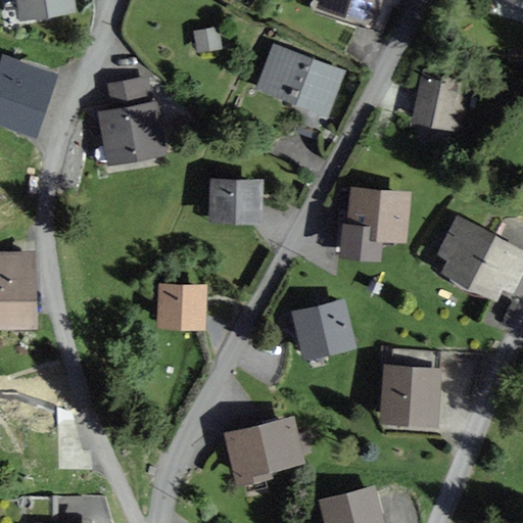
[(76,11),(74,0),(16,0),(20,19),(76,11)]
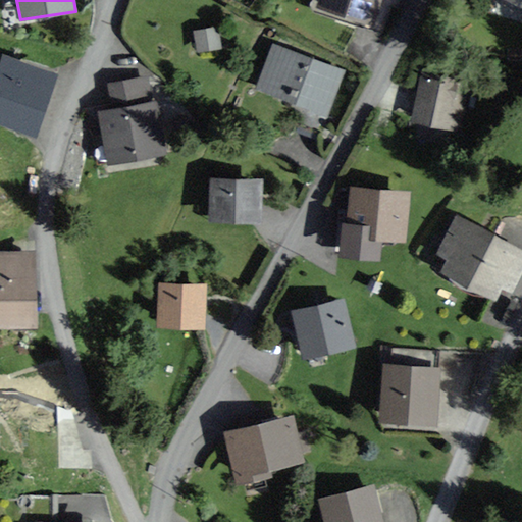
[(381,0),(318,0),(316,11),(374,28),(381,0)]
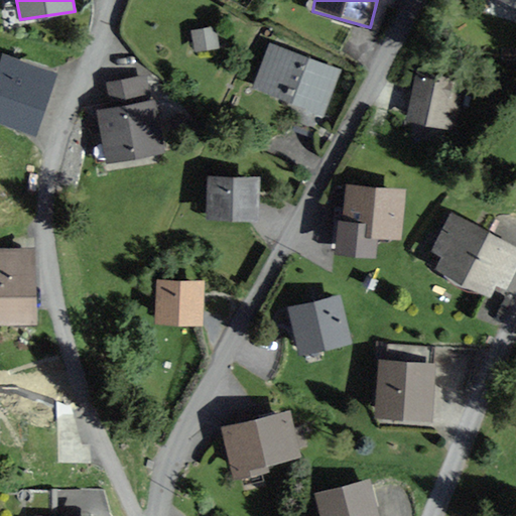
[(220,48),(215,25),(191,31),(197,53),(220,48)]
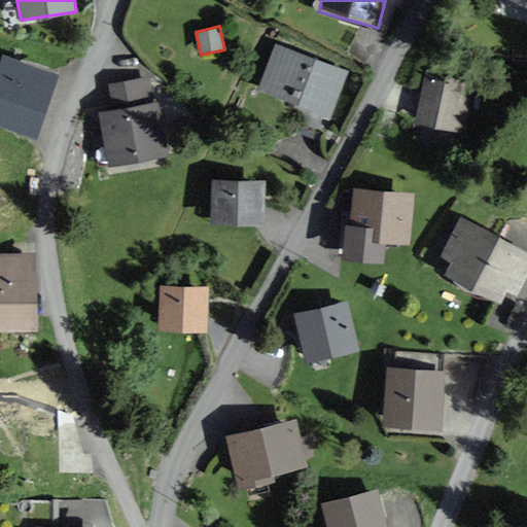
[(347,70),(276,44),(258,93),(329,118),(347,70)]
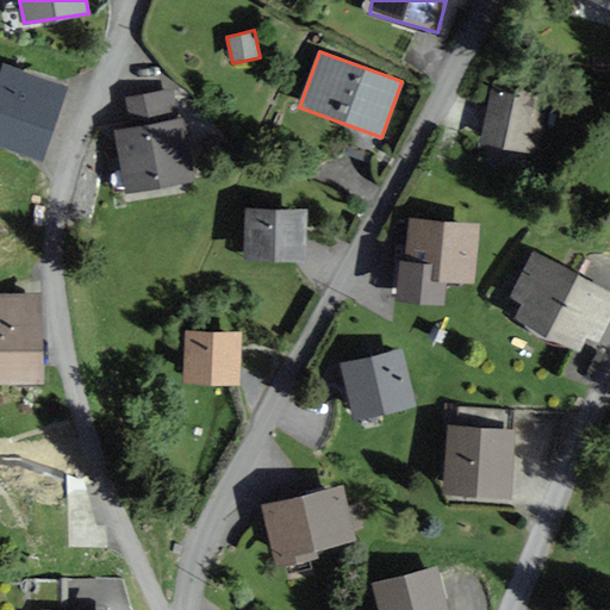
[(68,88),(4,66),(0,75),(0,144),(44,160),(68,88)]
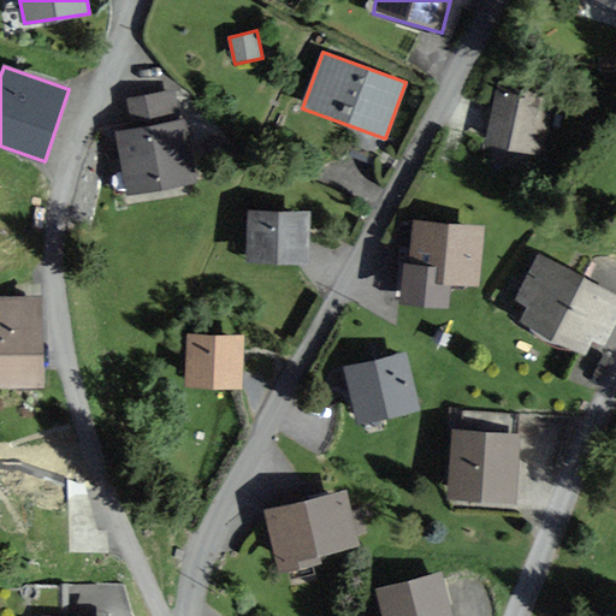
[(554,95),(498,84),(486,143),(542,155),(554,95)]
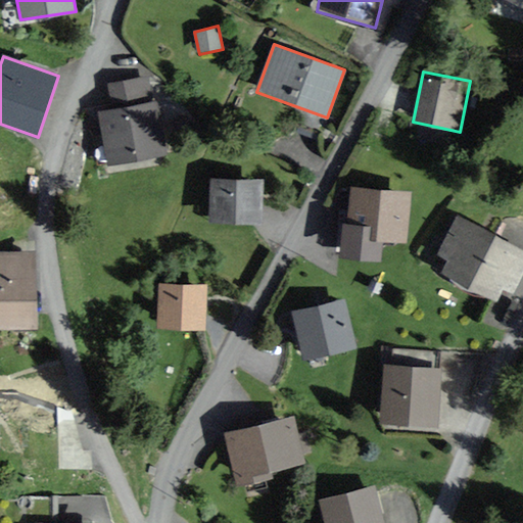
[(152,102),(148,78),(108,85),(111,109),(97,111),(101,138),(106,164),(168,155),(159,101),(152,102)]
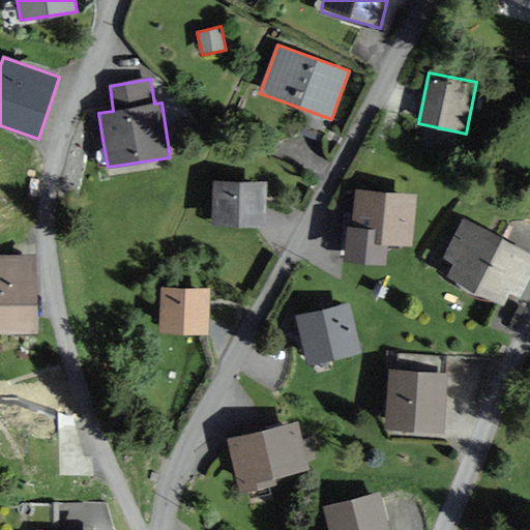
[(266,182),(212,182),(212,227),(266,226),(266,182)]
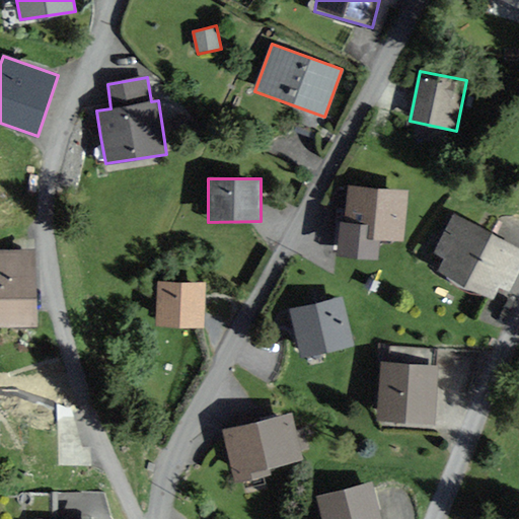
[(409,189),(350,183),(346,223),(339,224),(336,256),(378,261),(381,241),(403,240),(409,189)]
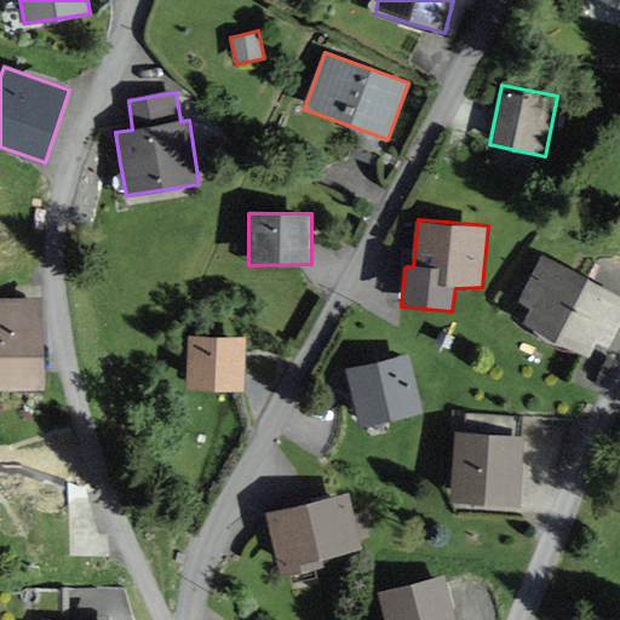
[(619,326),(619,294),(543,257),(518,305),(528,310),(521,323),(590,357),(597,342),(609,348),(619,326)]
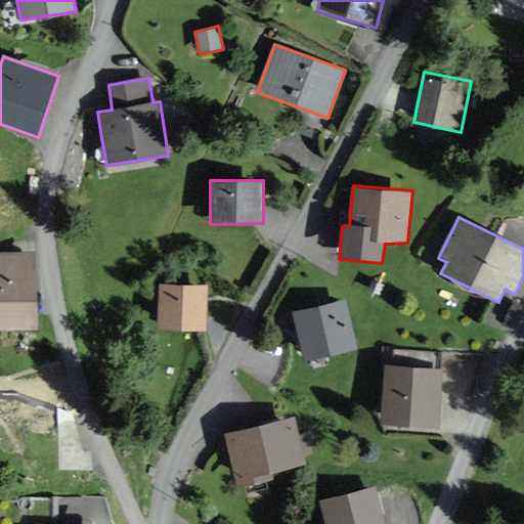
[(0,330),(39,331),(40,254),(0,253),(0,330)]
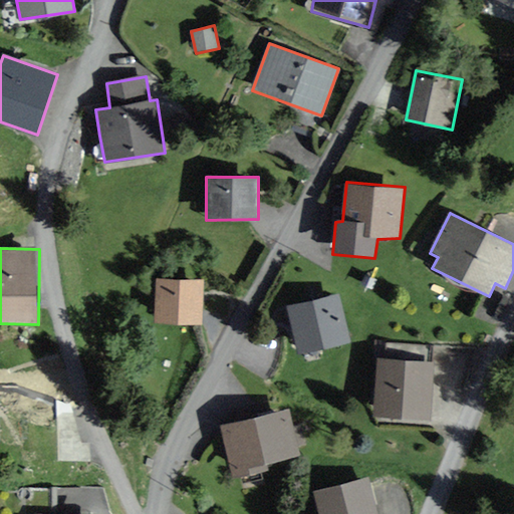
[(204,281),(156,279),(155,324),(203,325),(204,281)]
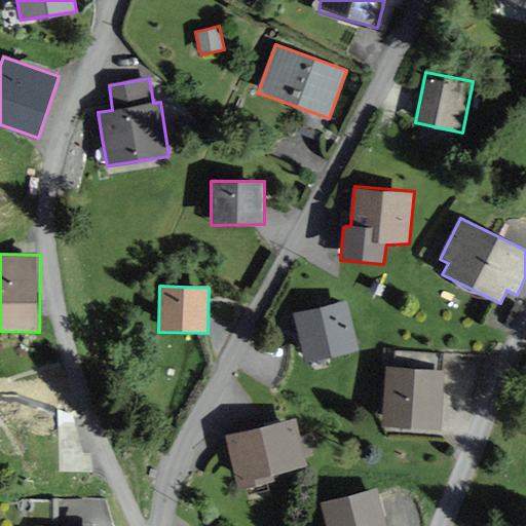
[(348,299),(294,312),(306,363),(360,350),(348,299)]
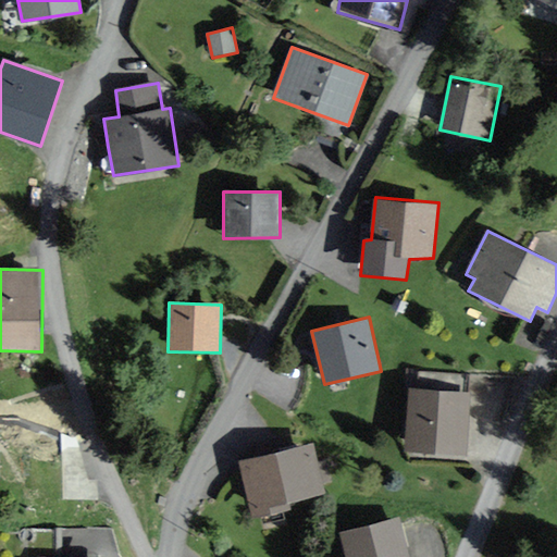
[(470,390),(410,388),(408,452),(468,454),(470,390)]
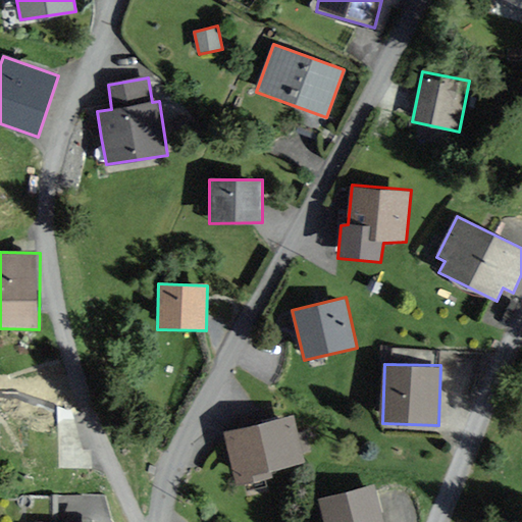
[(298,433),(295,419),(237,430),(225,432),(236,485),(271,478),(270,470),(304,464),(302,453),(310,452),(306,431),(298,433)]
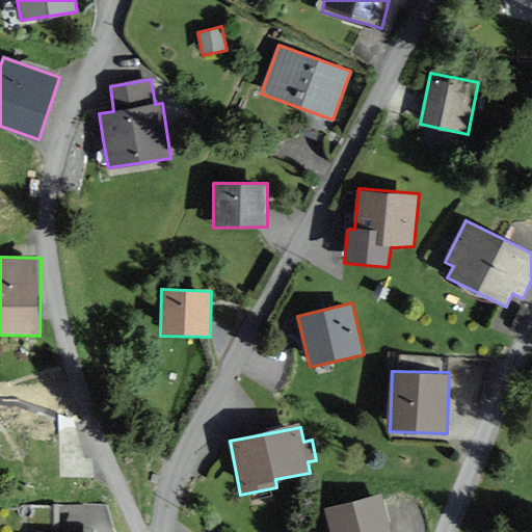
[(391,531),(381,496),(324,509),(329,531),(391,531)]
